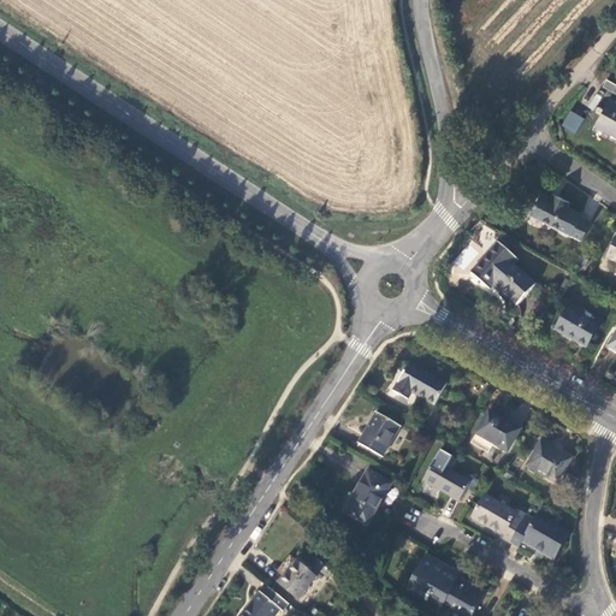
[(615,96),(611,94),(598,120),(615,130),(615,96)]
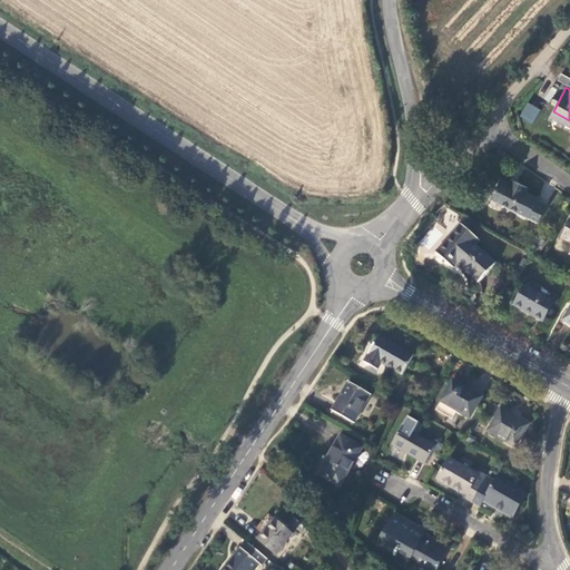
[(532,124),(540,109),(527,101),(519,117),(532,124)]
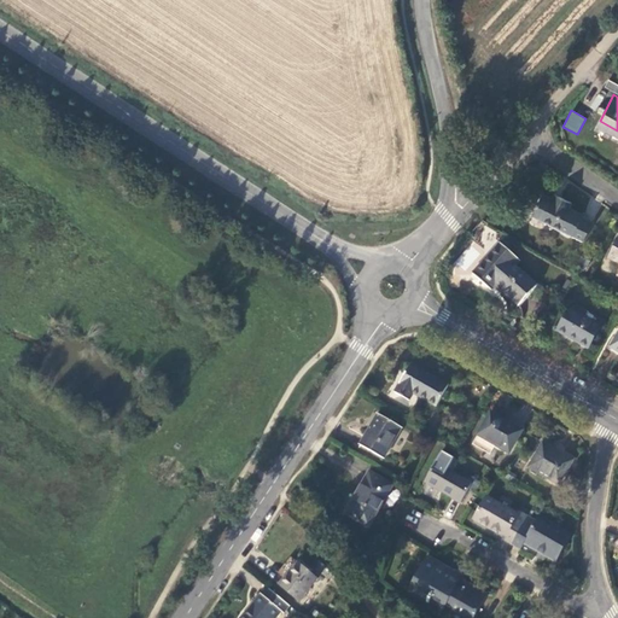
[(531,215),(553,226),(566,199),(554,194),(552,199),(542,194),(531,215)]
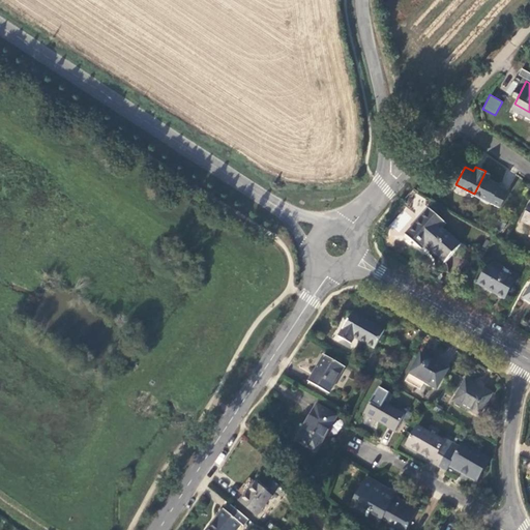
[(486,171),(474,194),(500,206),(508,190),(499,185),(499,183),(488,178),(490,174),(486,171)]
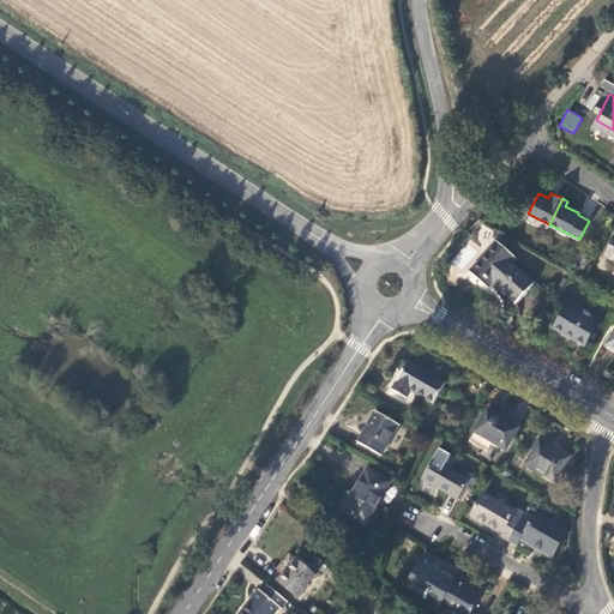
[(613,234),(613,235),(603,256),(613,260),(613,234)]
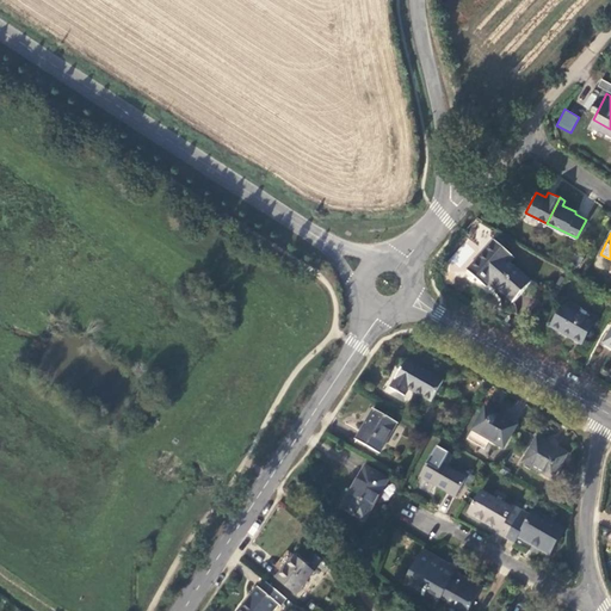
[(487,279),(493,284),(510,263),(506,259),(511,254),(493,239),(467,270),(483,284),(487,279)]
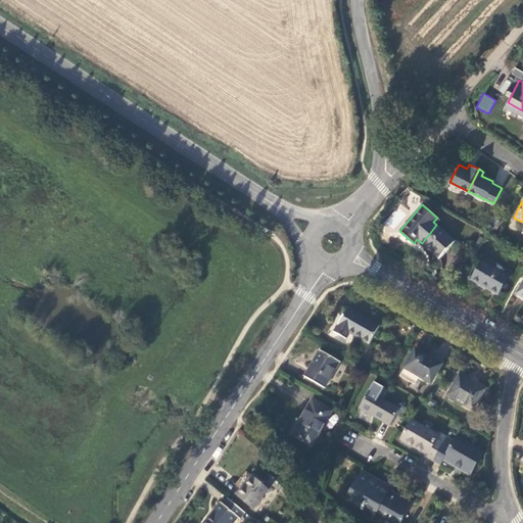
[(401,208),(393,214),(399,222),(407,217),(401,208)]
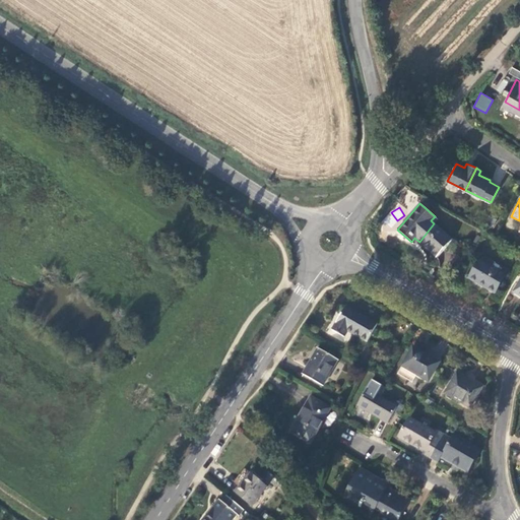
[(518,230),(519,222),(519,220),(509,217),(506,225),(518,230)]
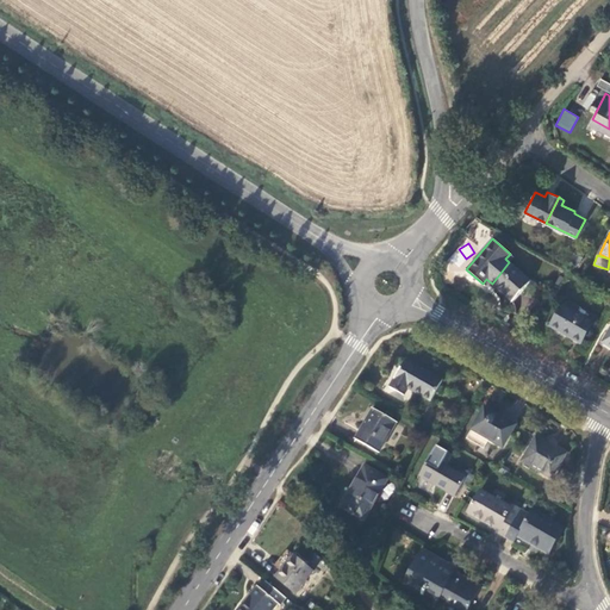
[(509,262),(492,284),(512,302),(530,281),(509,262)]
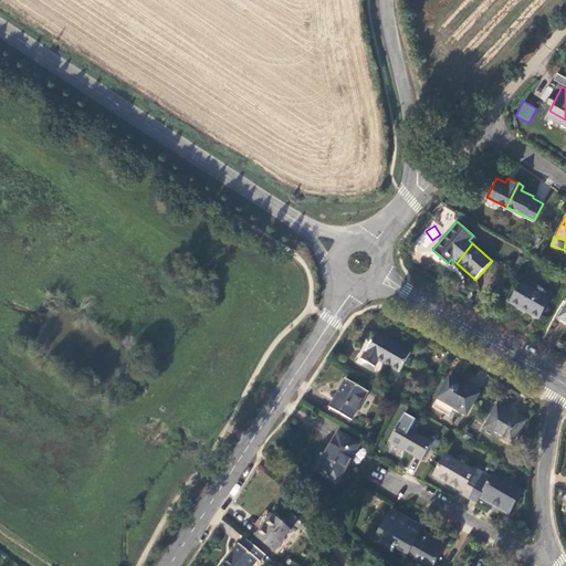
[(549,299),(522,282),(510,303),(538,318),(549,299)]
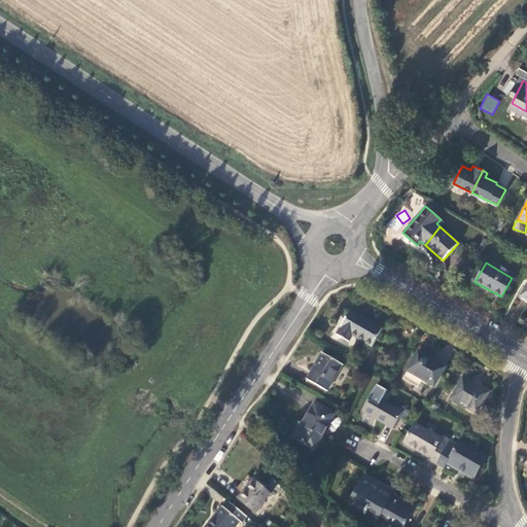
[(352,335),(362,341),(373,323),(350,310),(337,335),(348,341),(352,335)]
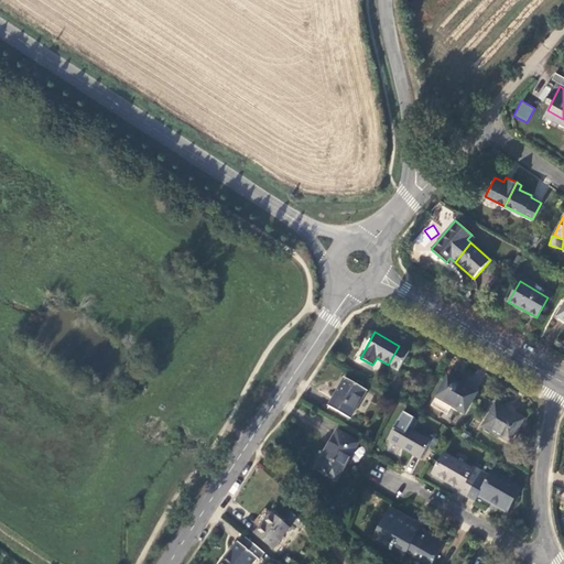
[(399,346),(388,365),(398,370),(409,351),(399,346)]
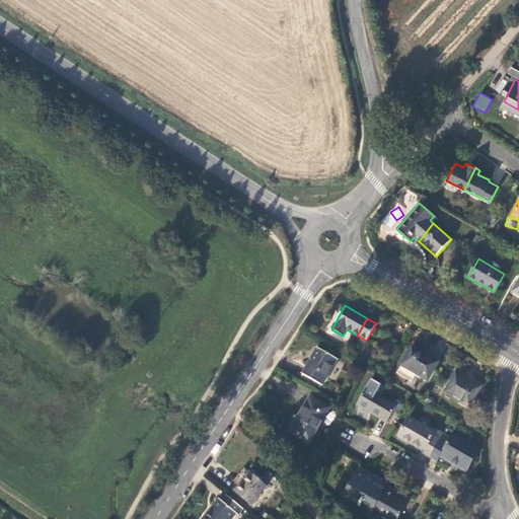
[(437,361),(412,347),(397,371),(412,379),(416,373),(427,379),(437,361)]
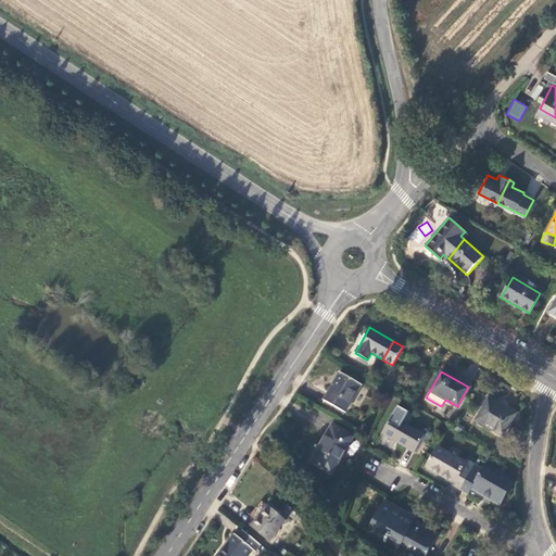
[(359,384),(339,373),(323,401),(344,413),(359,384)]
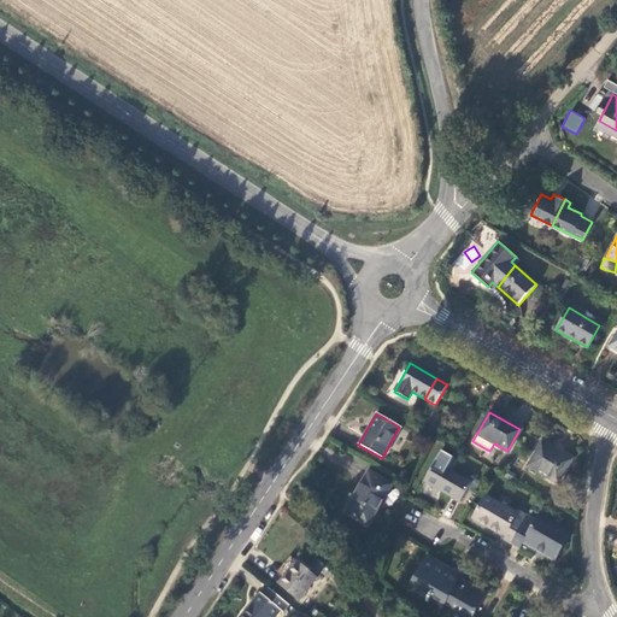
[(573,459),(541,441),(527,466),(559,485),(573,459)]
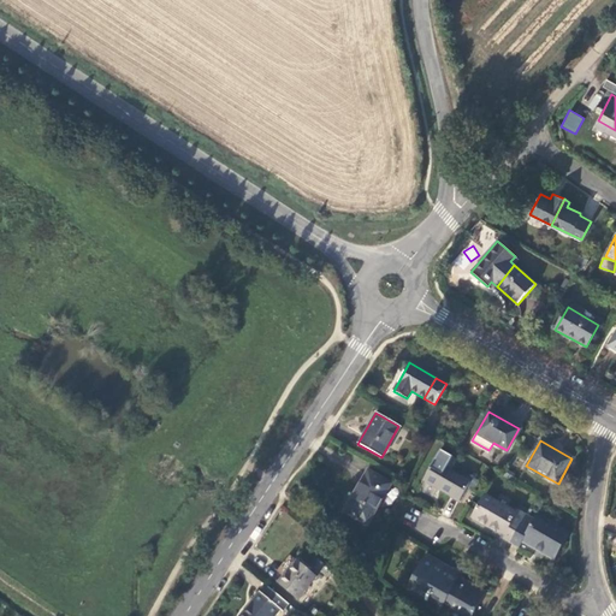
[(468,481),(434,461),(424,480),(457,499),(468,481)]
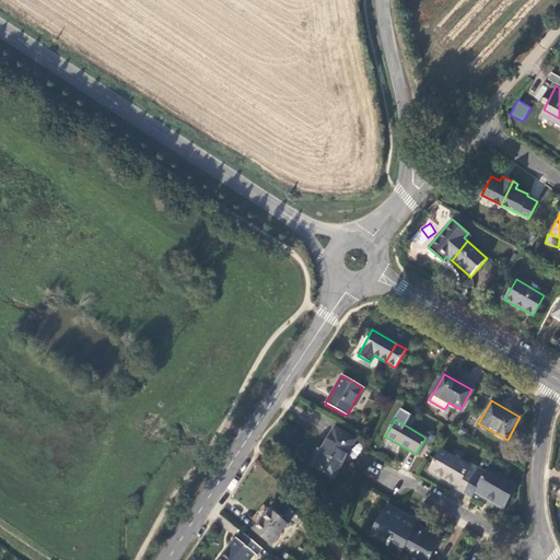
[(354,439),(334,427),(312,465),(334,478),(354,439)]
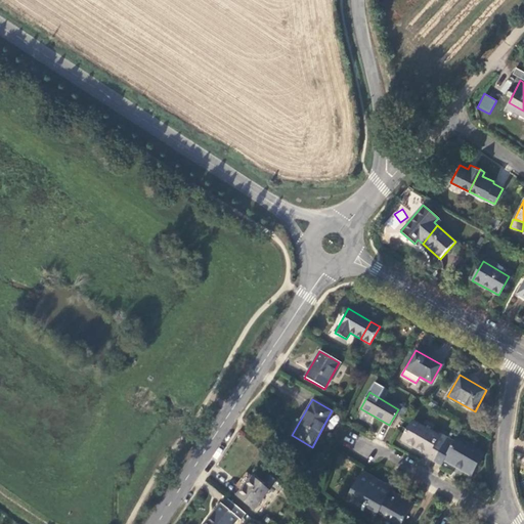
[(427,457),(434,462),(447,438),(440,434),(439,436),(412,421),(401,440),(429,455),(427,457)]
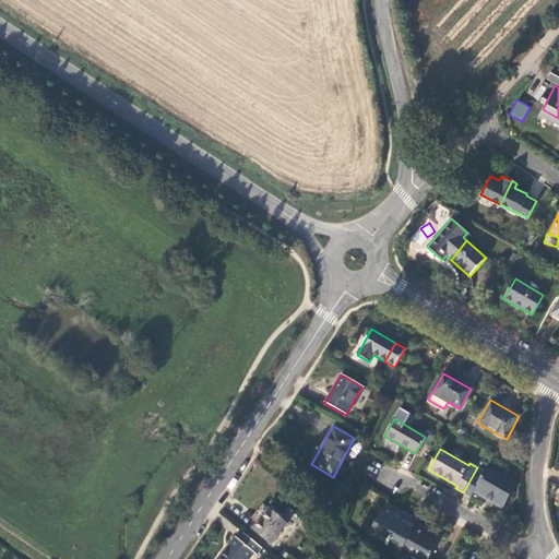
[(477,467),(463,492),(471,497),(474,491),(502,507),(516,483),(487,466),(484,472),(477,467)]
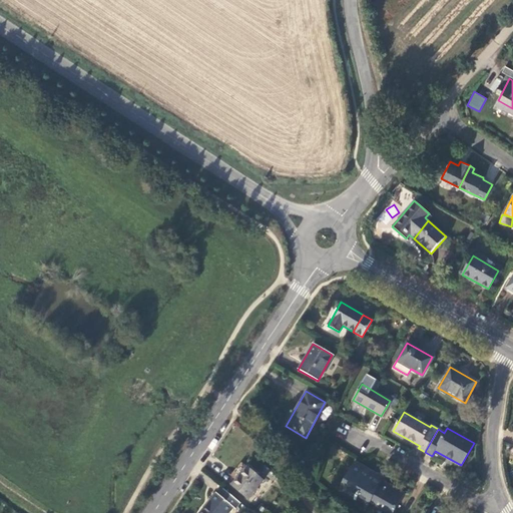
[(370,501),(382,481),(375,477),(376,474),(355,462),(340,489),(368,504),(370,501)]
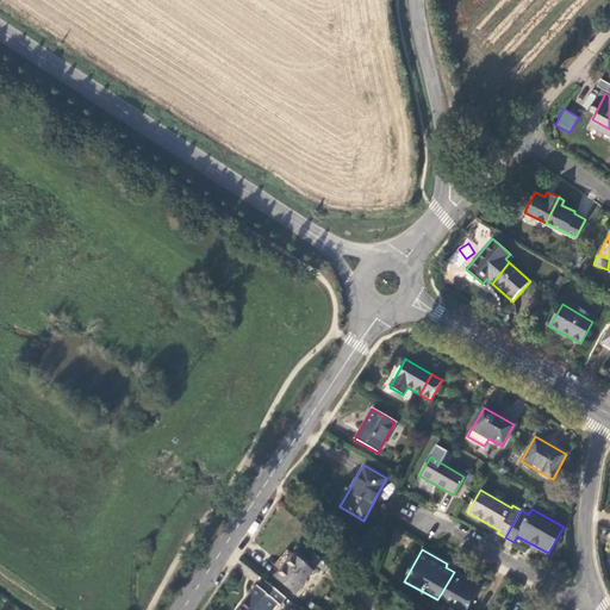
[(313,571),(294,555),(275,578),(294,593),(313,571)]
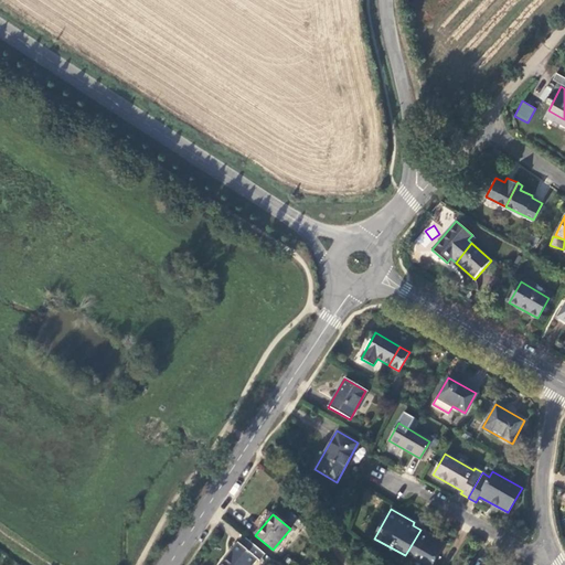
[(432,564),(445,543),(420,530),(407,552),(427,564),(425,564),(432,564)]
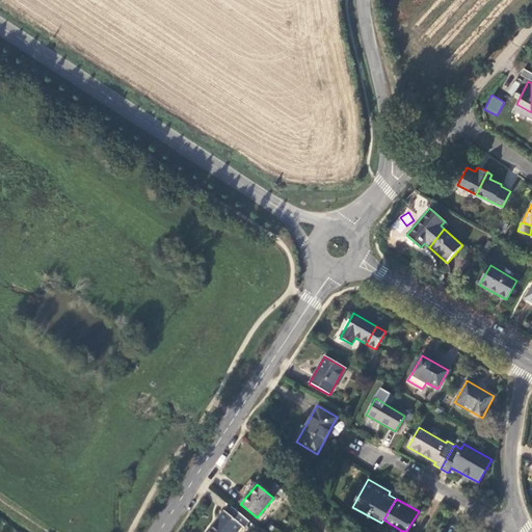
[(248,522),(232,507),(227,513),(224,512),(207,531),(236,531),(241,526),(243,528),(248,522)]
